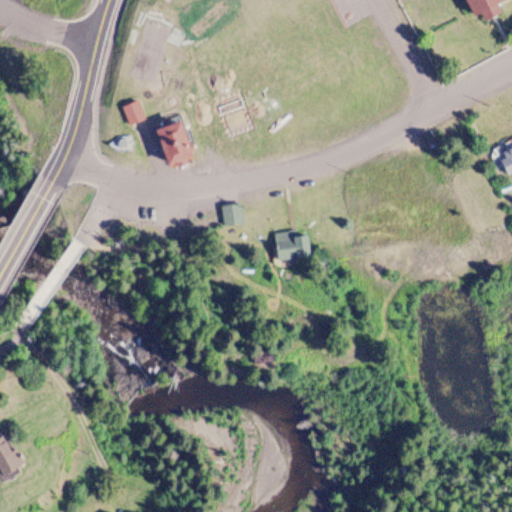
[(462,0),(504,0),(498,3),(503,11),(483,21),(479,13),(471,17),(462,0)]
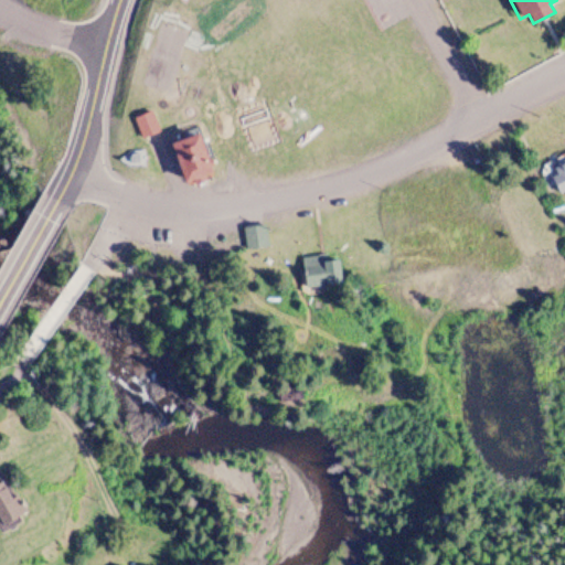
[(135,118),(151,113),(157,131),(140,136),(135,118)]
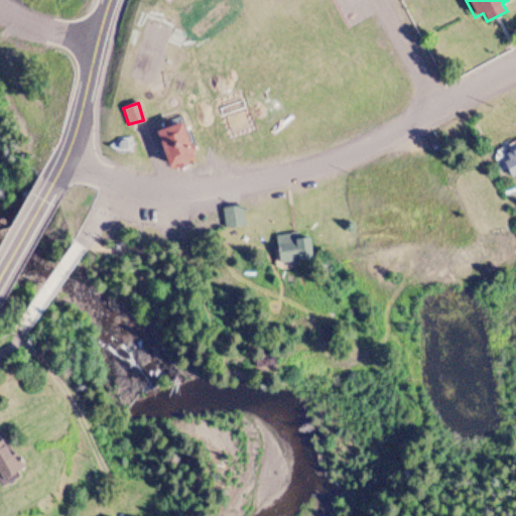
[(157,131),(182,122),(196,157),(170,166),(157,131)]
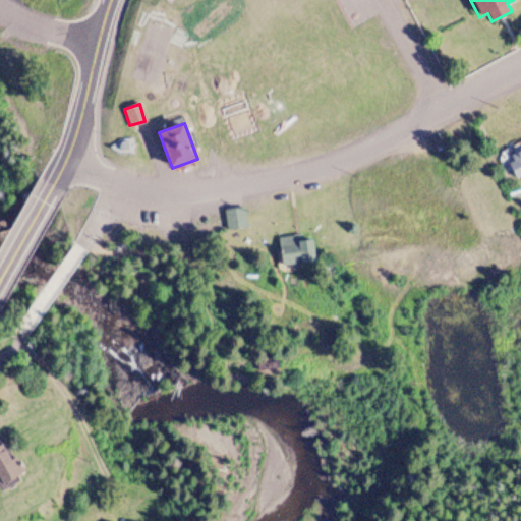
[(520,141),(501,151),(516,184),(520,181),(520,141)]
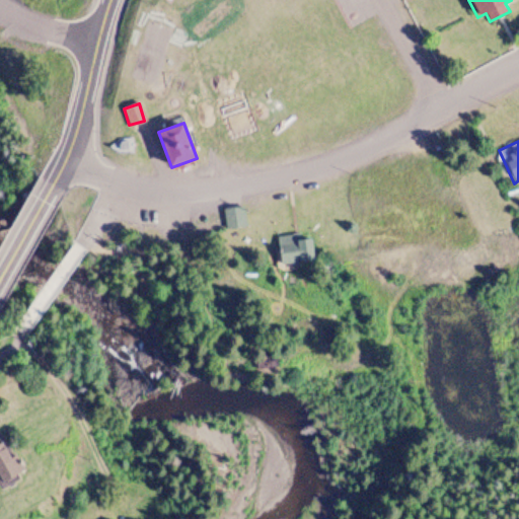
[(227,228),(247,226),(244,206),(224,209),(227,228)]
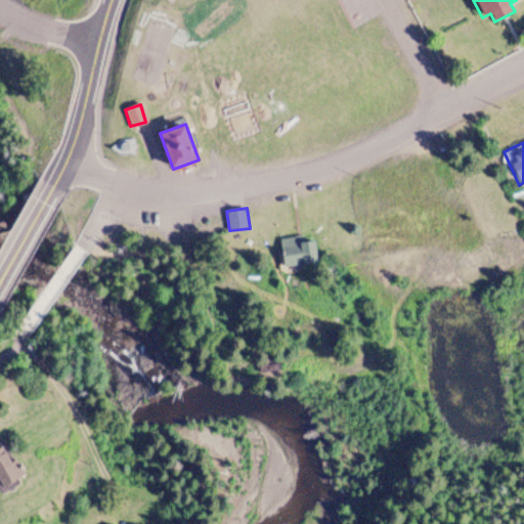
[(284,238),(282,266),(316,267),(317,239),(284,238)]
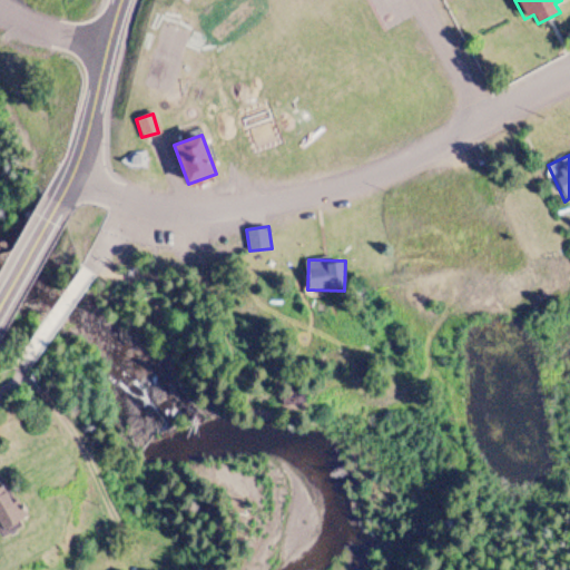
[(0,534),(1,536),(23,524),(5,485),(0,488),(0,534)]
